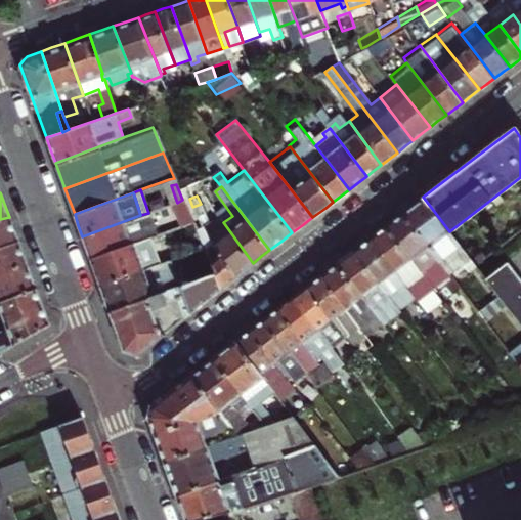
[(414,204),(402,212),(438,258),(450,273),(470,259),(449,231),(423,197),(414,204)]
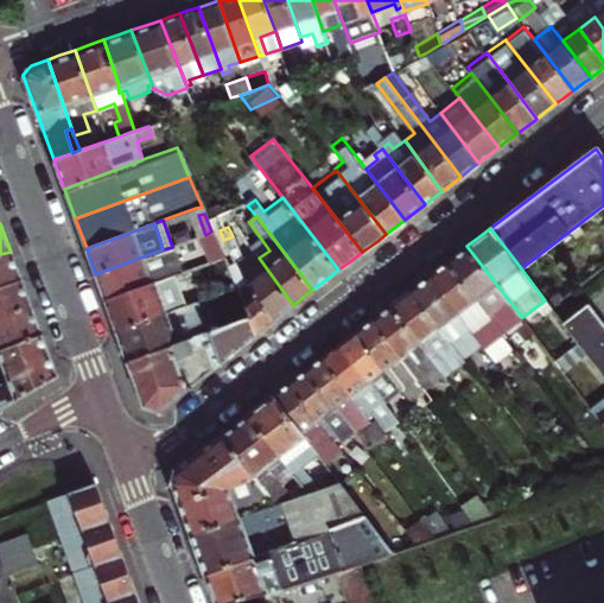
[(211,260),(222,256),(211,232),(205,235),(203,235),(211,260)]
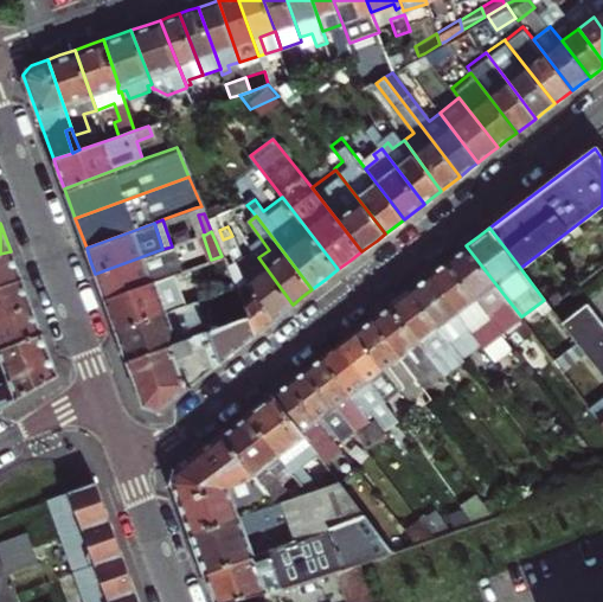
[(223,239),(225,247),(235,243),(232,236),(223,239)]
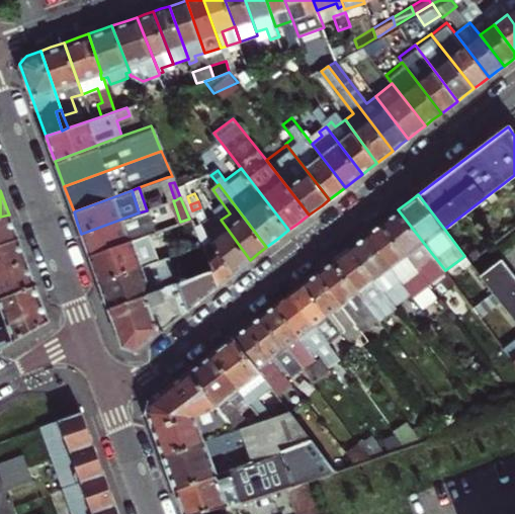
[(192,210),(197,223),(202,221),(210,243),(234,272),(242,266),(250,260),(221,220),(218,216),(205,220),(200,207),(192,210)]
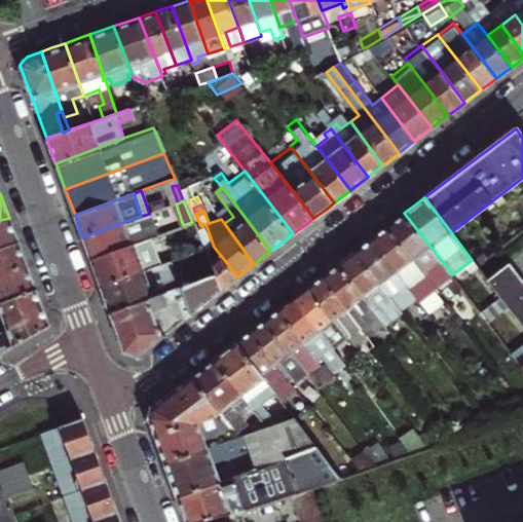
[(397,219),(388,226),(426,276),(432,272),(428,268),(440,259),(404,213),(397,219)]
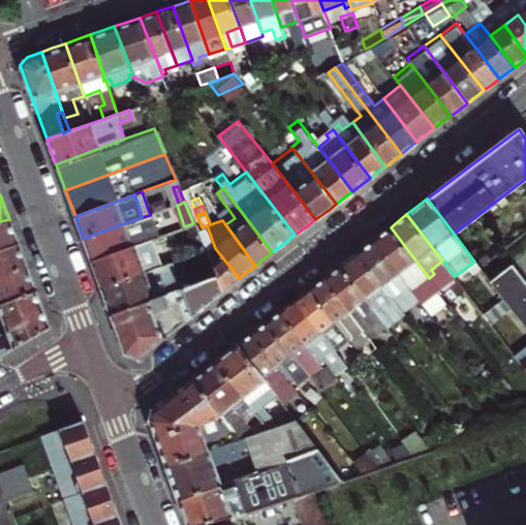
[(150,240),(158,237),(150,215),(142,217),(83,239),(87,249),(91,260),(150,240)]
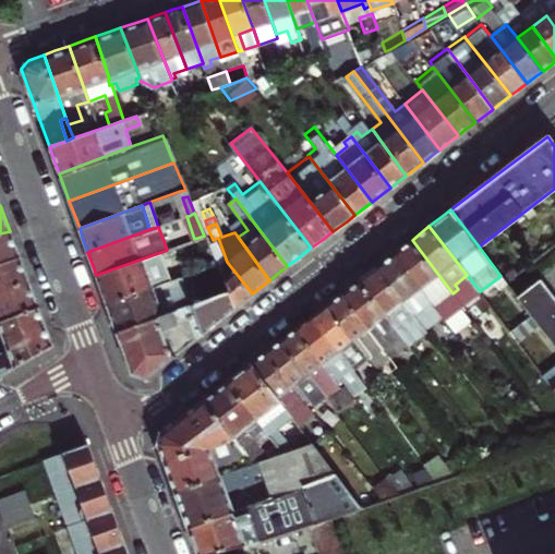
[(0,262),(19,255),(14,242),(10,231),(0,233),(0,262)]
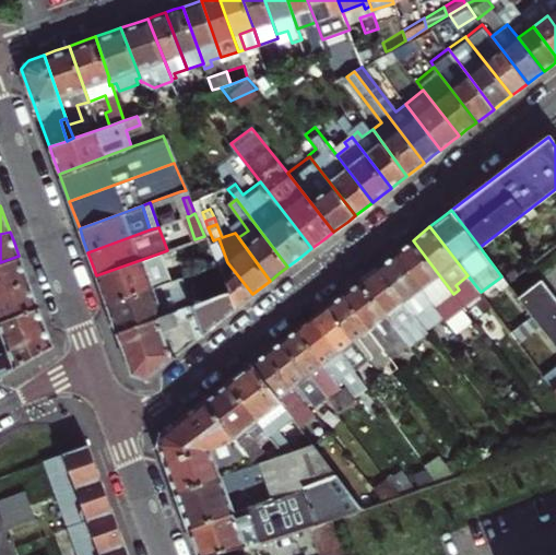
[(208,244),(216,262),(217,266),(227,262),(219,238),(213,240),(208,244)]
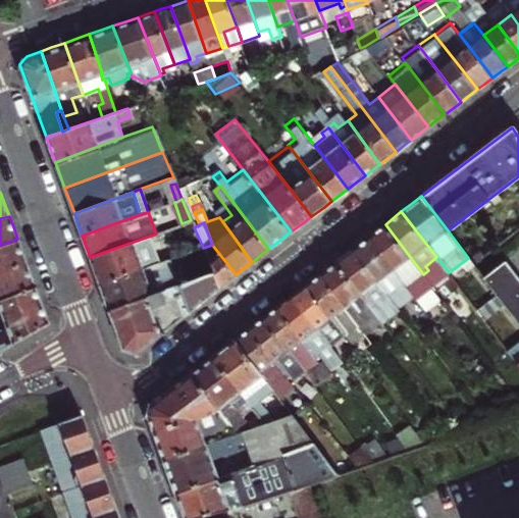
[(376,230),(369,237),(415,296),(416,298),(432,286),(423,274),(385,224),(376,230)]
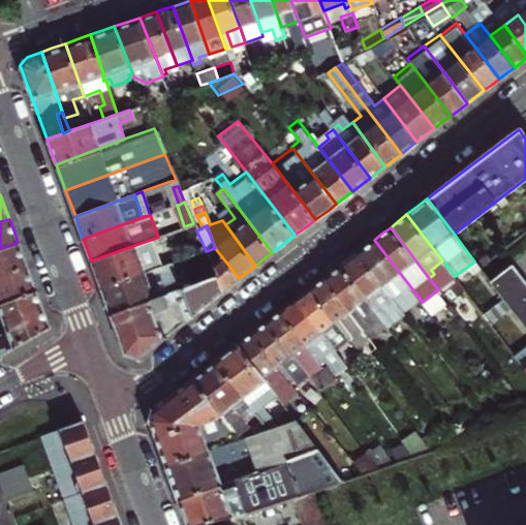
[(96,274),(100,286),(159,265),(150,240),(91,260),(96,274)]
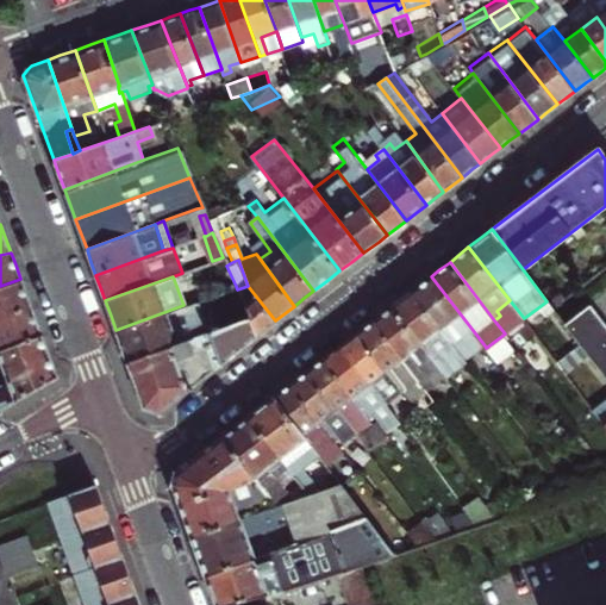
[(422,282),(411,291),(466,362),(485,345),(431,276),(422,282)]
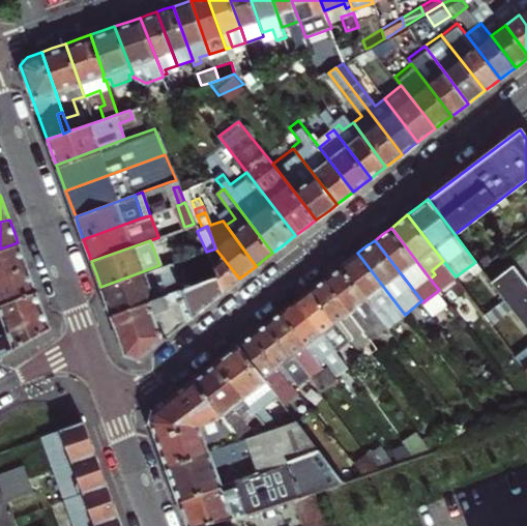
[(479,267),(502,297),(510,309),(526,329),(526,258),(514,240),(479,267)]
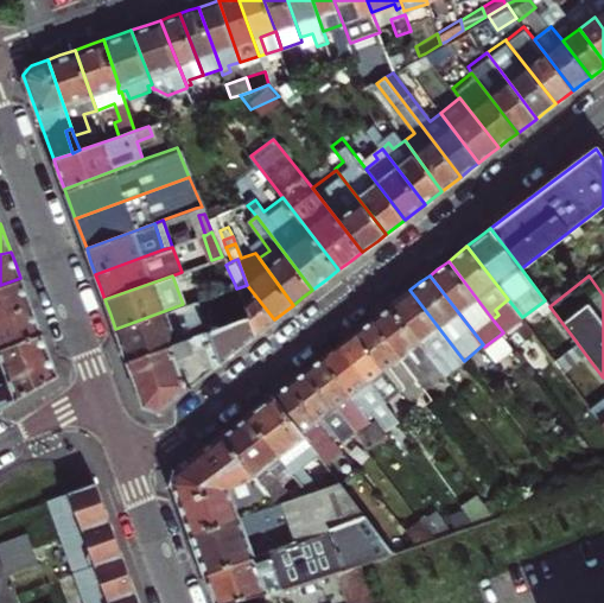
[(0,285),(0,316),(30,305),(25,291),(20,278),(0,285)]
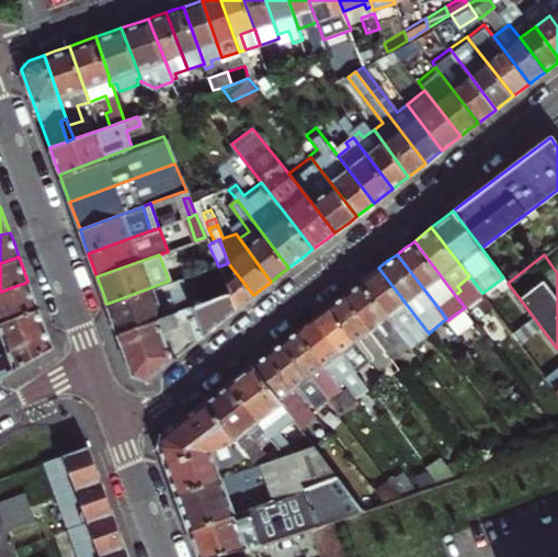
[(245,302),(253,295),(228,263),(218,266),(228,293),(235,309),(245,302)]
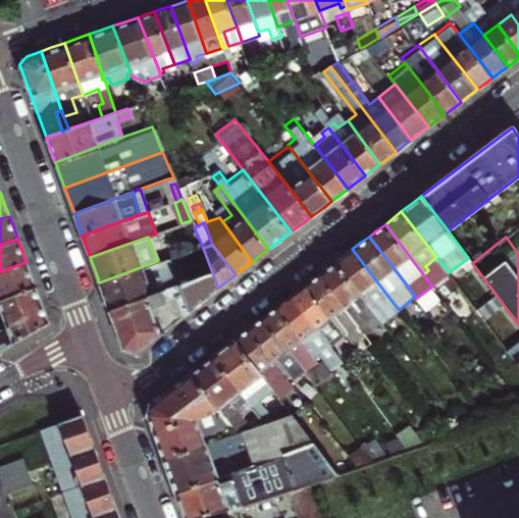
[(344,255),(335,261),(382,322),(399,310),(352,249),(344,255)]
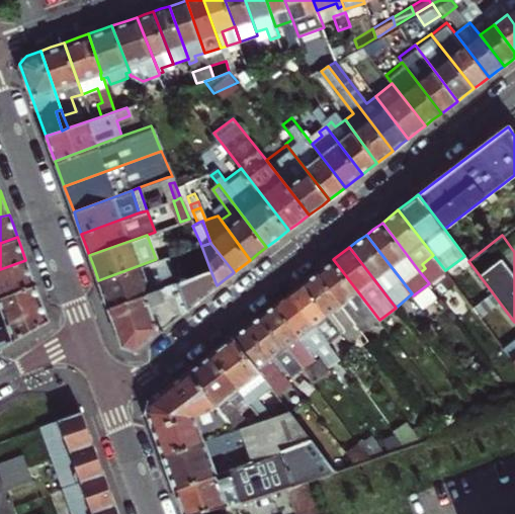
[(429,283),(445,270),(433,255),(422,264),(425,268),(420,272),(429,283)]
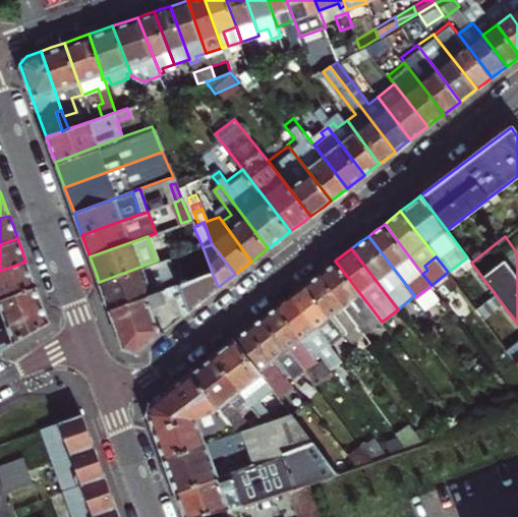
[(157,261),(99,282),(104,295),(109,309),(162,290),(168,288),(175,285),(166,257),(157,261)]
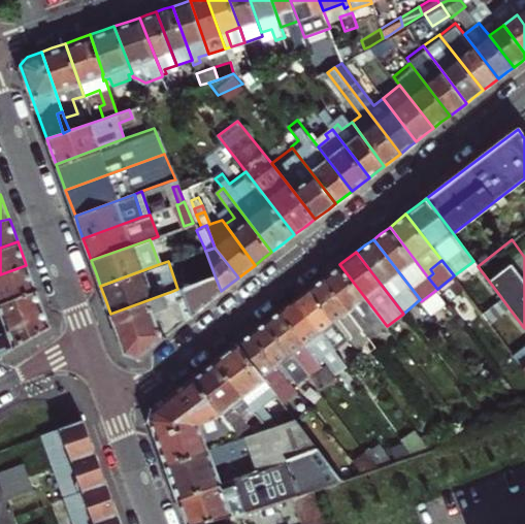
[(331,271),(323,276),(363,329),(370,338),(387,326),(339,264),(331,271)]
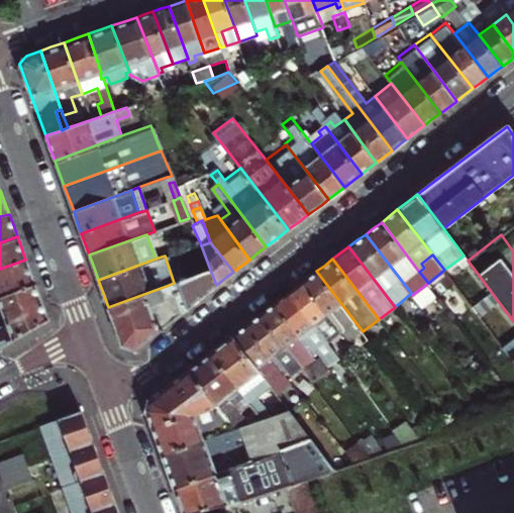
[(0,295),(34,284),(30,273),(25,260),(0,269),(0,295)]
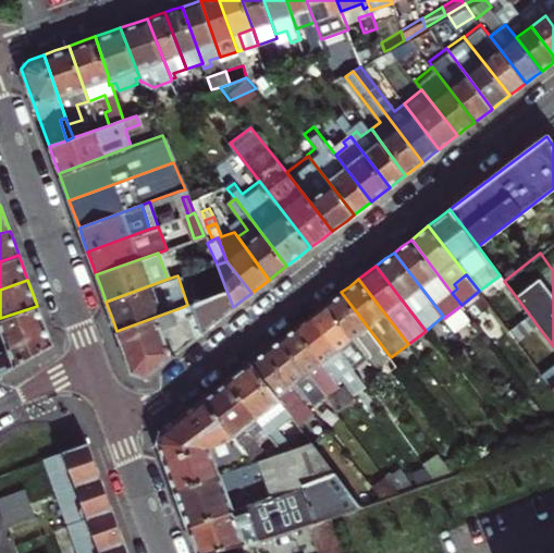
[(233,307),(226,291),(187,305),(191,312),(198,334),(217,319),(233,307)]
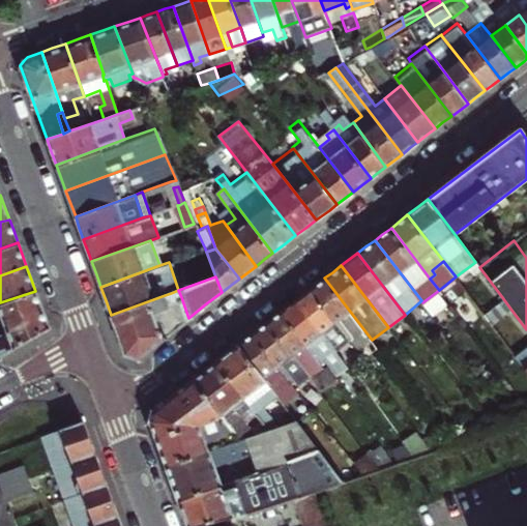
[(364,330),(324,278),(319,282),(310,289),(334,321),(332,322),(345,339),(347,341),(349,340),(351,341),(364,330)]
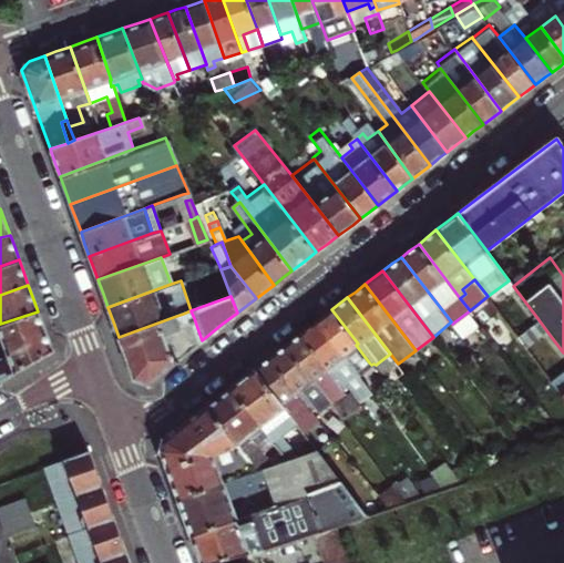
[(358,344),(331,309),(326,314),(317,320),(357,372),(369,362),(356,345),(358,344)]
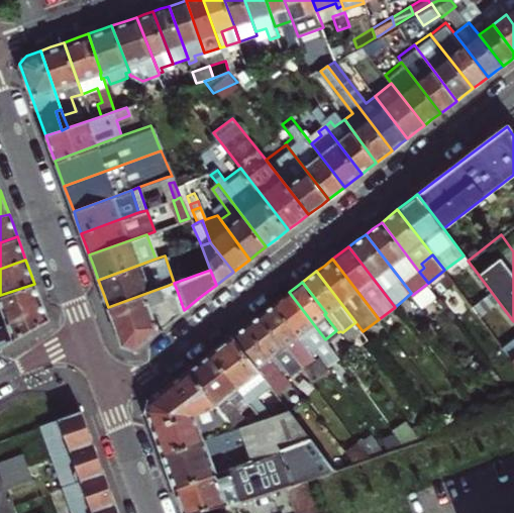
[(177,290),(174,283),(167,286),(170,293),(177,290)]
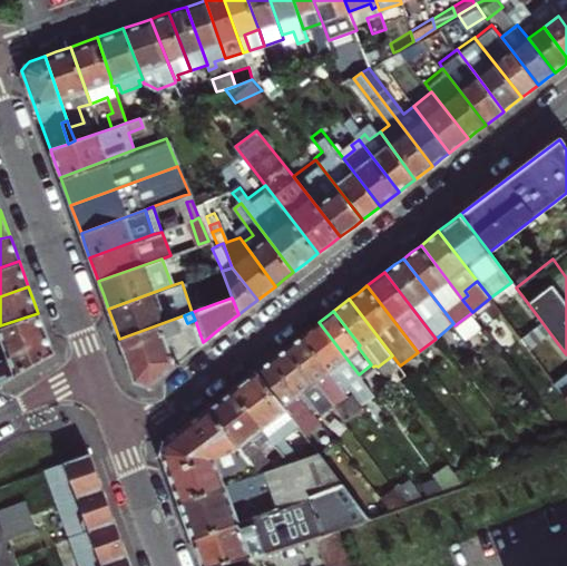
[(38,313),(0,325),(0,332),(7,354),(0,357),(0,381),(51,351),(45,331),(38,313)]
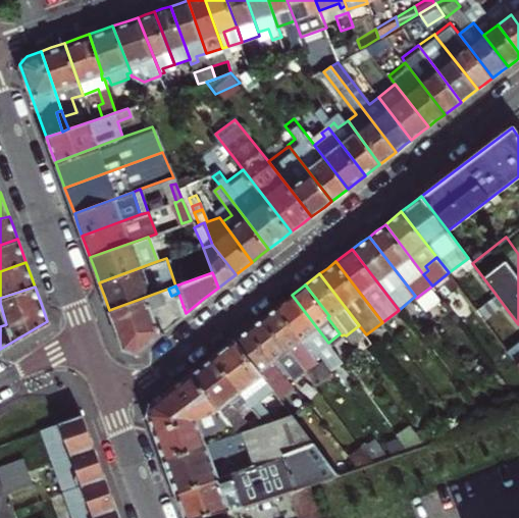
[(179,317),(171,296),(168,289),(162,291),(173,322),(179,317)]
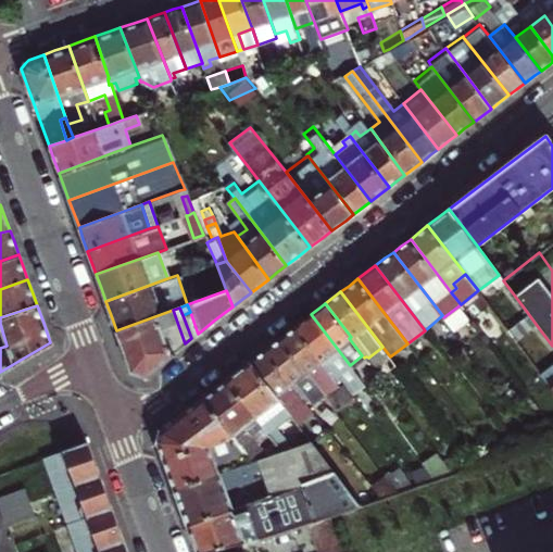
[(185,343),(173,310),(116,330),(124,352),(132,373),(145,374),(185,343)]
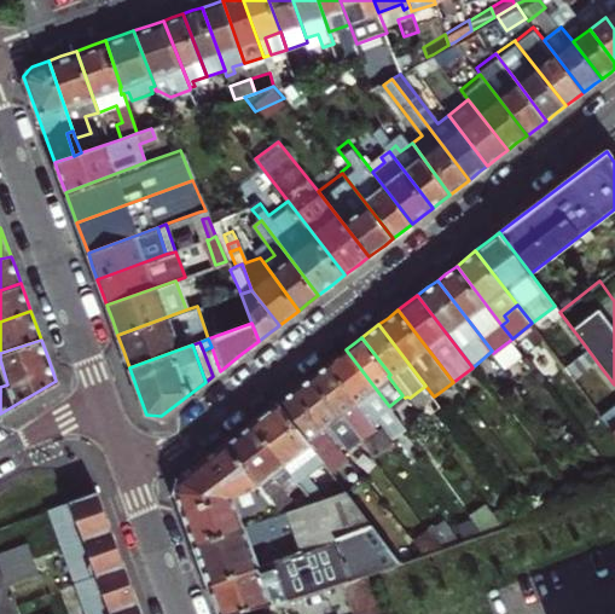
[(596,360),(586,347),(563,365),(573,377),(596,360)]
